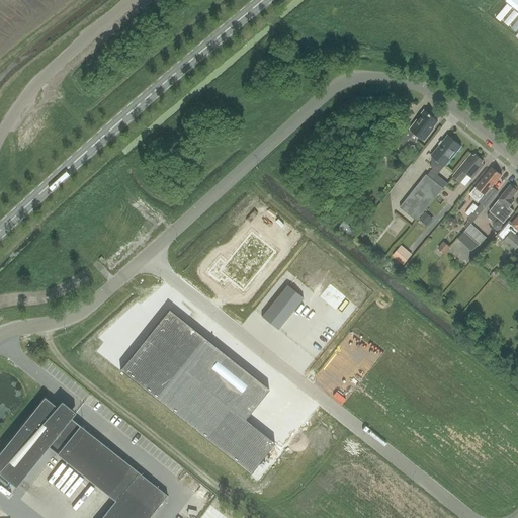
[(514,14),(517,9),(517,8),(510,0),(502,0),(501,1),(514,14)]
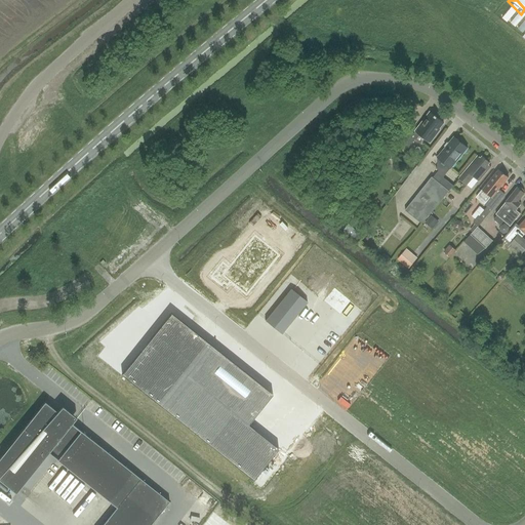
[(437,132),(444,122),(431,112),(414,133),(409,129),(398,144),(406,151),(415,138),(420,143),(425,137),(431,142),(438,132),(437,132)]
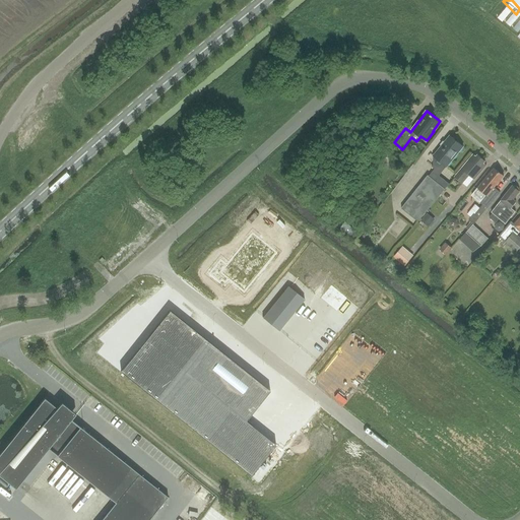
[(447,167),(463,146),(450,136),(433,156),(441,161),(429,176),(428,175),(401,208),(418,222),(449,184),(439,176),(447,167)]
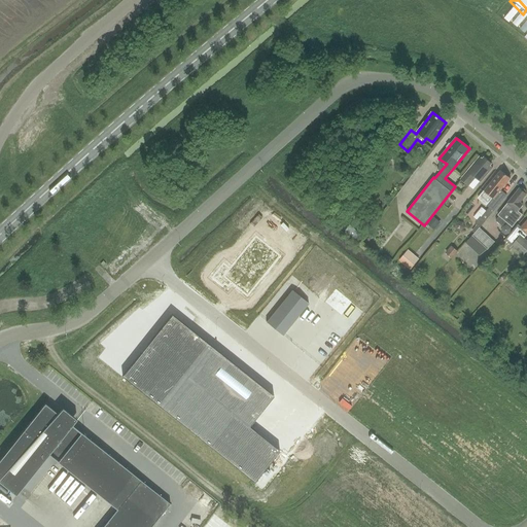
[(482,182),(493,168),(490,166),(492,164),(484,157),(483,160),(480,156),(461,179),(469,186),(476,178),(482,182)]
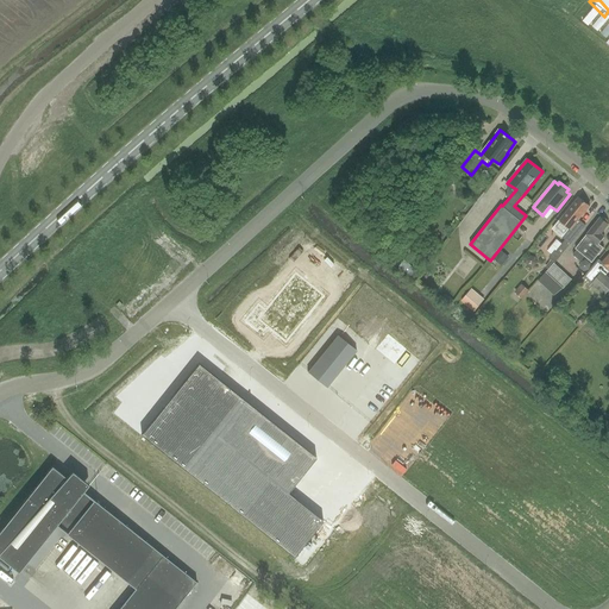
[(571,243),(585,225),(579,220),(590,207),(578,198),(553,228),(557,231),(557,233),(560,236),(563,236),(566,239),(571,243)]
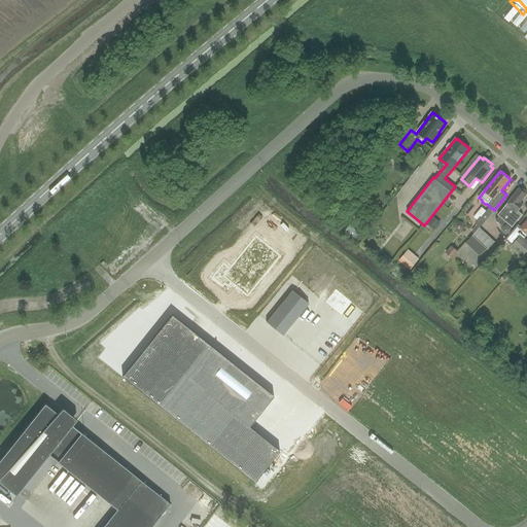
[(521,188),(520,188),(498,215),(499,216),(496,220),(502,226),(506,221),(513,227),(523,214),(519,211),(523,205),(521,203),(526,194),(526,192),(526,190),(523,188),(521,188)]
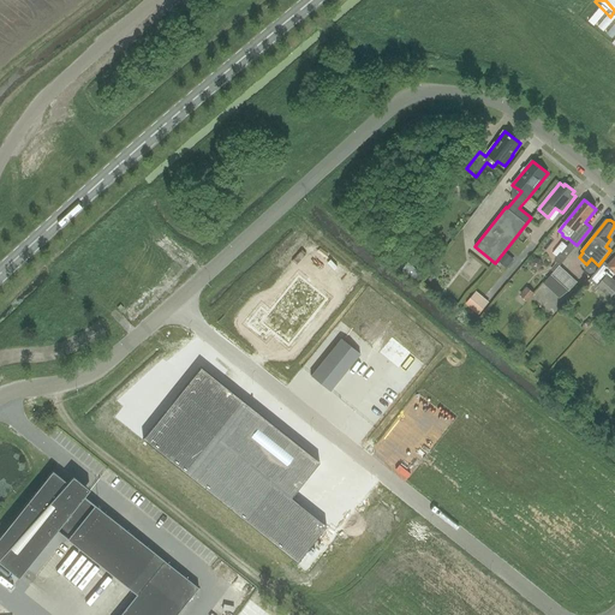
[(561,266),(577,245),(572,242),(562,254),(561,252),(555,258),(555,261),(561,266)]
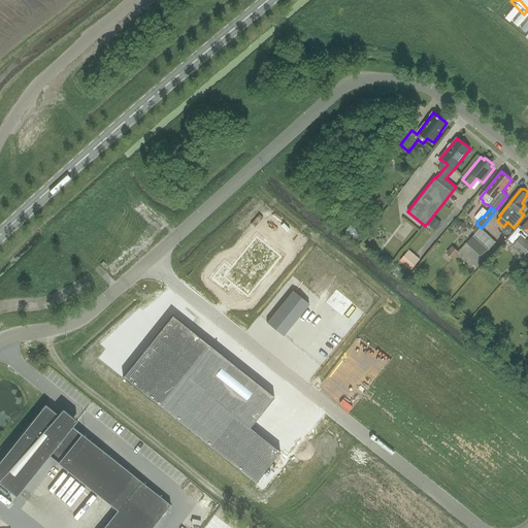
[(434,231),(440,223),(433,217),(427,224),(434,231)]
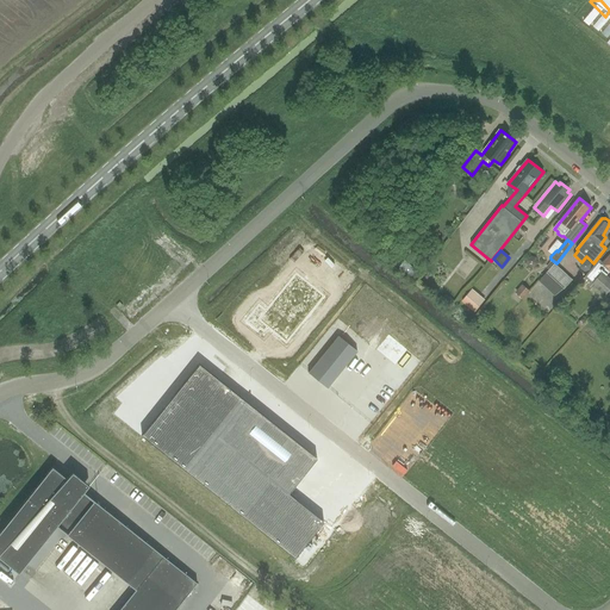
[(609,254),(603,262),(601,260),(585,278),(607,296),(609,291),(609,278),(608,275),(609,272),(609,254)]
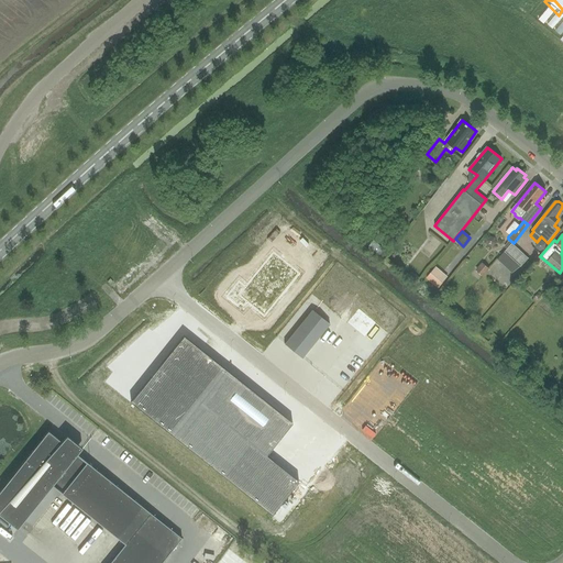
[(528,258),(511,244),(497,260),(512,274),(520,266),(520,267),(528,258)]
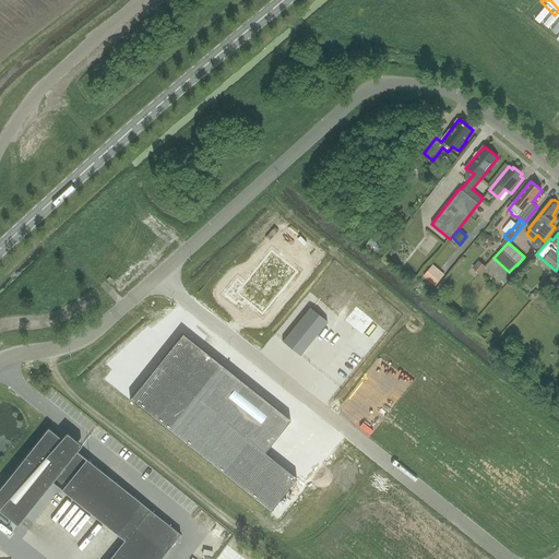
[(237,281),(225,296),(237,305),(239,302),(242,306),(246,301),(263,314),(297,273),(272,252),(244,286),(237,281)]
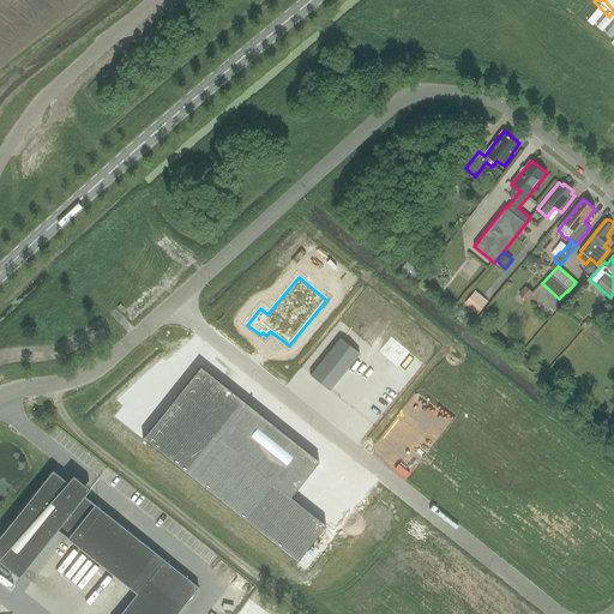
[(528,301),(535,294),(525,287),(518,294),(528,301)]
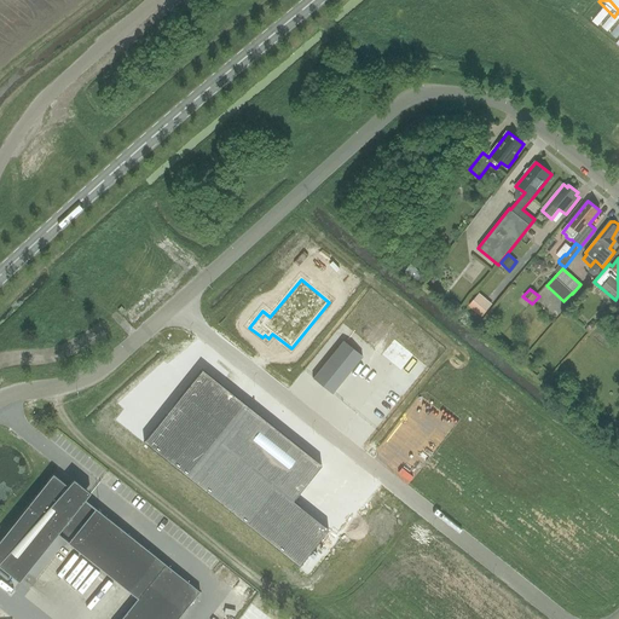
[(467,306),(480,317),(491,305),(478,294),(467,306)]
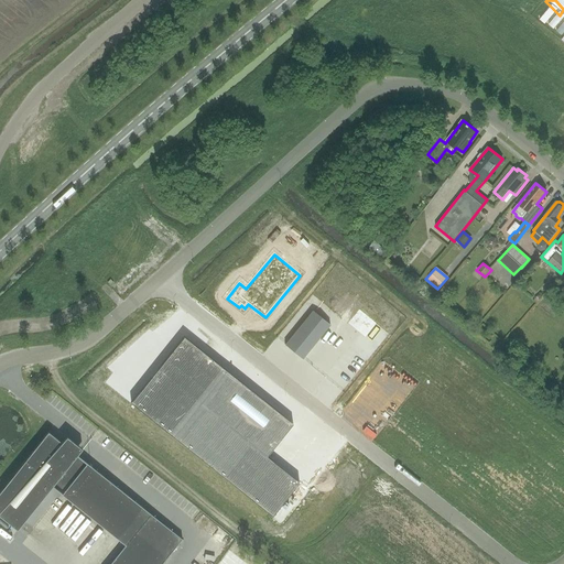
[(310,310),(282,344),(299,357),(327,324),(310,310)]
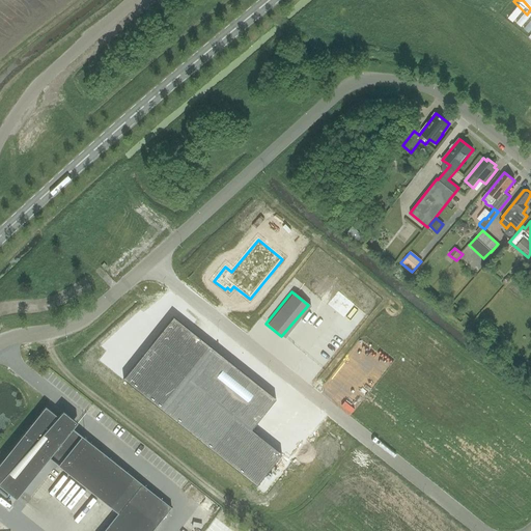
[(168,313),(118,375),(250,481),(276,450),(245,425),(270,394),(168,313)]
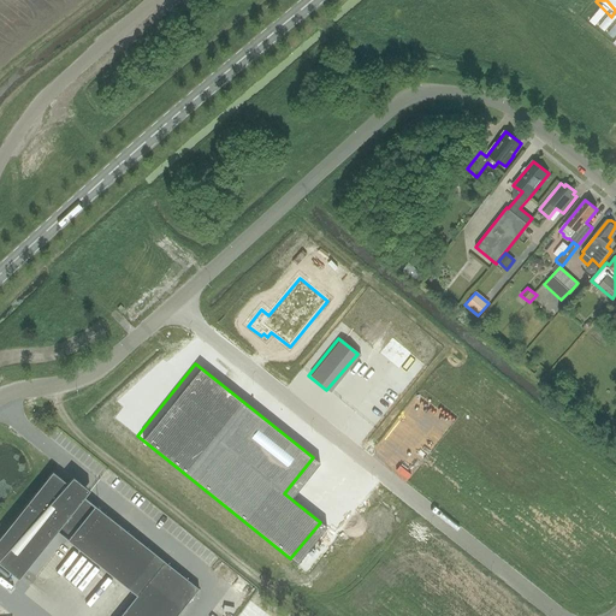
[(92,492),(71,477),(66,484),(52,473),(0,538),(0,563),(19,580),(57,532),(138,597),(122,615),(177,615),(199,590),(87,498),(92,492)]
